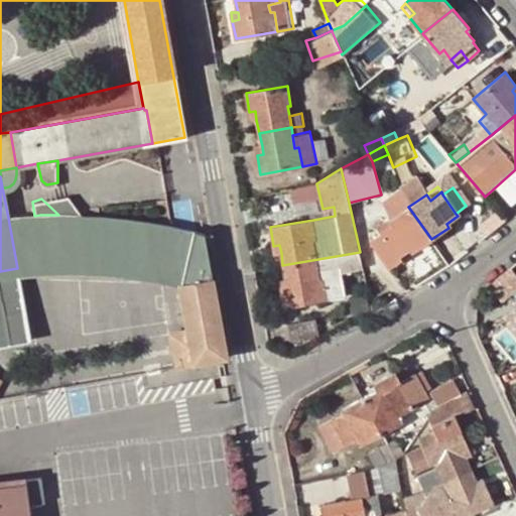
[(334,207),(323,209),(311,211),(313,220),(335,216),(334,207)]
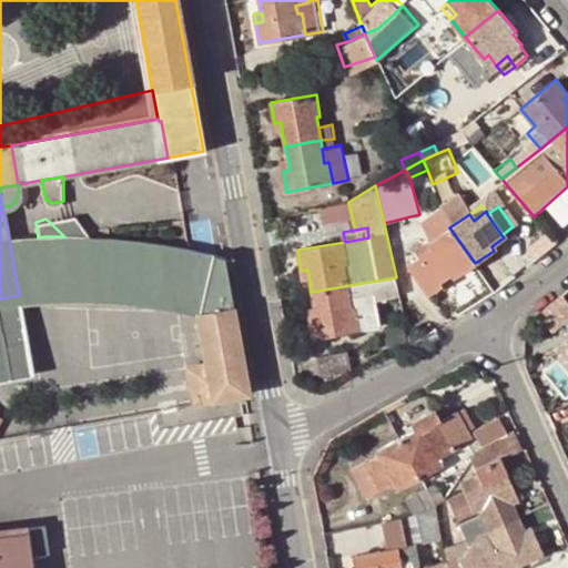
[(455,277),(475,263),(449,227),(429,241),(434,249),(409,265),(432,296),(444,287),(439,282),(452,274),(455,277)]
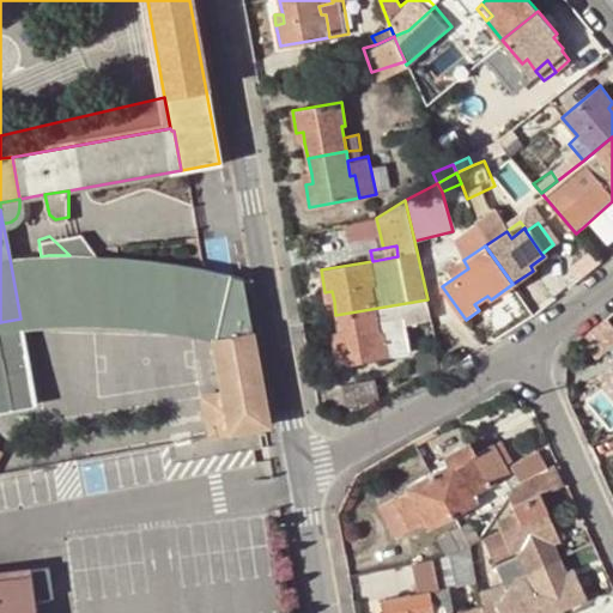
[(590,252),(571,268),(580,279),(600,263),(590,252)]
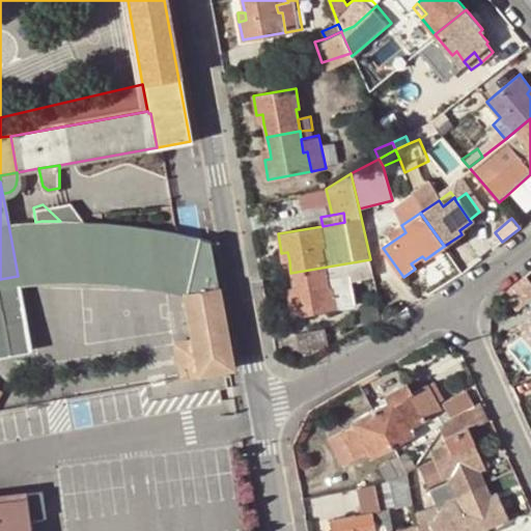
[(182,376),(228,367),(233,367),(207,239),(179,232),(146,227),(109,223),(75,221),(60,221),(42,221),(35,222),(8,224),(18,276),(42,274),(73,274),(106,276),(138,279),(167,284),(182,287),(192,336),(174,340),(182,376)]
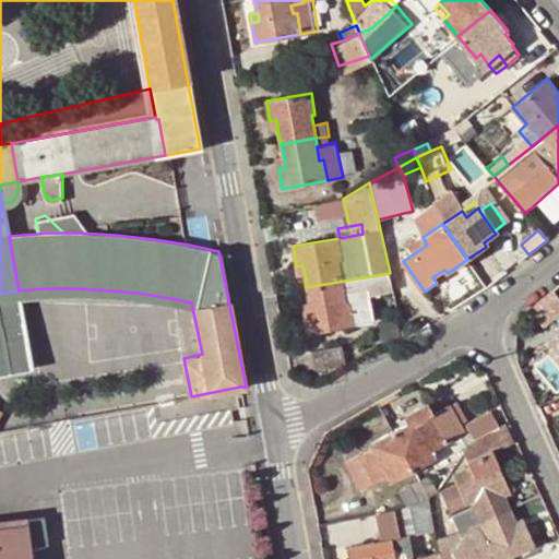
[(393,295),(390,273),(306,287),(309,302),(311,312),(305,313),(308,333),(376,320),(372,298),(393,295)]
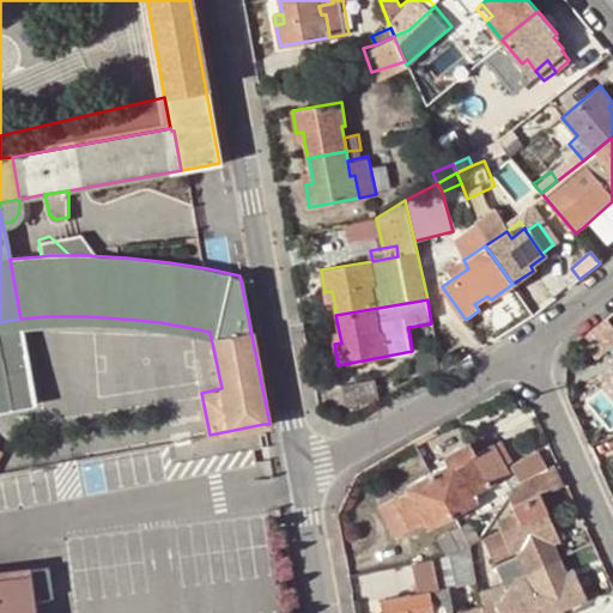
[(0,362),(26,357),(20,319),(0,322),(0,362)]
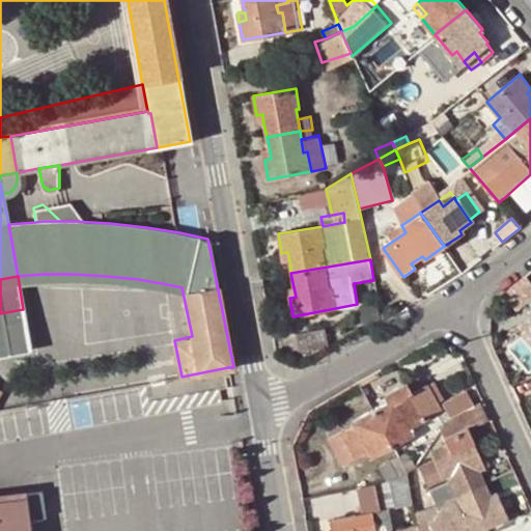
[(296,297),(294,287),(287,288),(289,298),(296,297)]
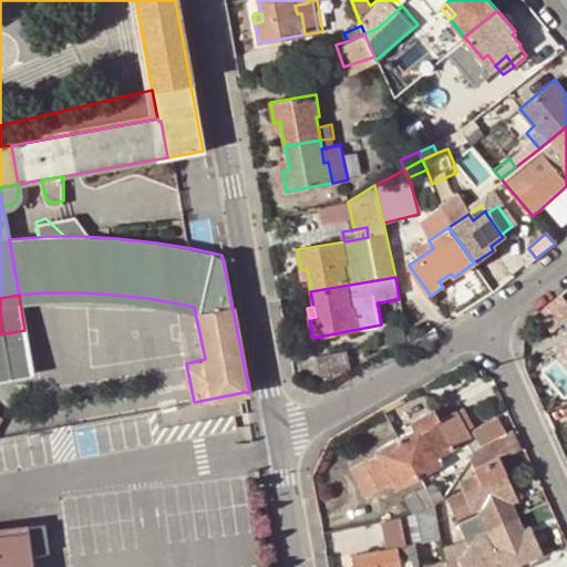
[(318,375),(349,369),(344,351),(315,357),(318,375)]
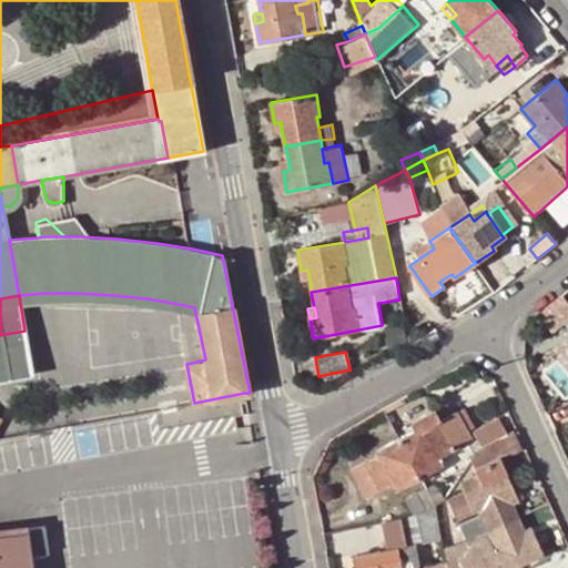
[(464,446),(505,423),(496,407),(467,424),(458,409),(442,419),(424,430),(422,426),(415,429),(399,438),(422,476),(442,465),(449,477),(457,472),(464,446)]
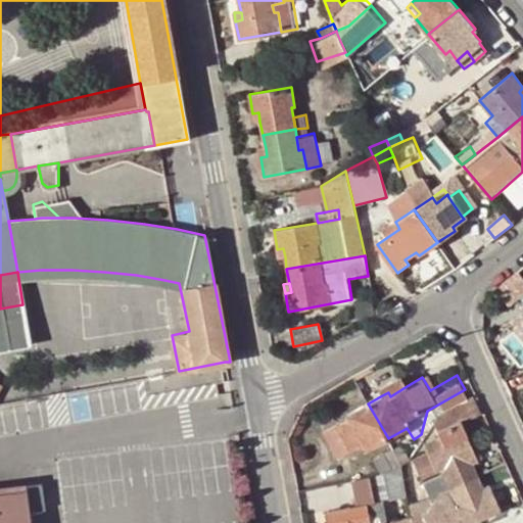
[(390,396),(407,386),(400,375),(377,386),(382,395),(388,392),(390,396)]
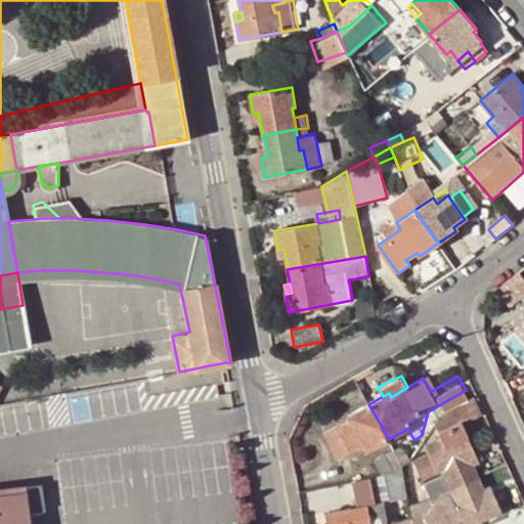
[(480,404),(472,387),(466,390),(428,411),(422,435),(439,427),(442,434),(426,442),(431,452),(467,437),(459,417),(480,404)]
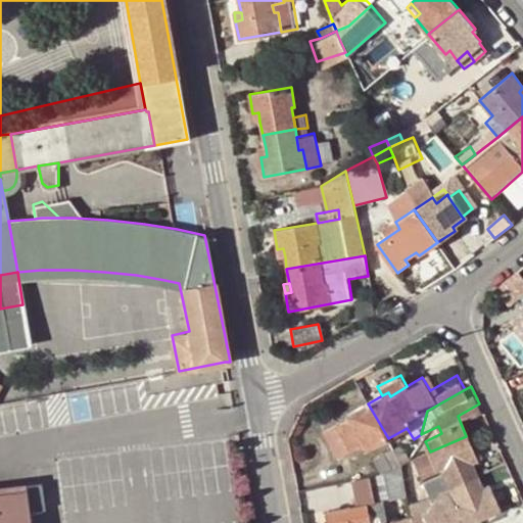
[(388,438),(368,403),(347,415),(349,419),(329,431),(342,454),(363,443),(367,449),(388,438)]
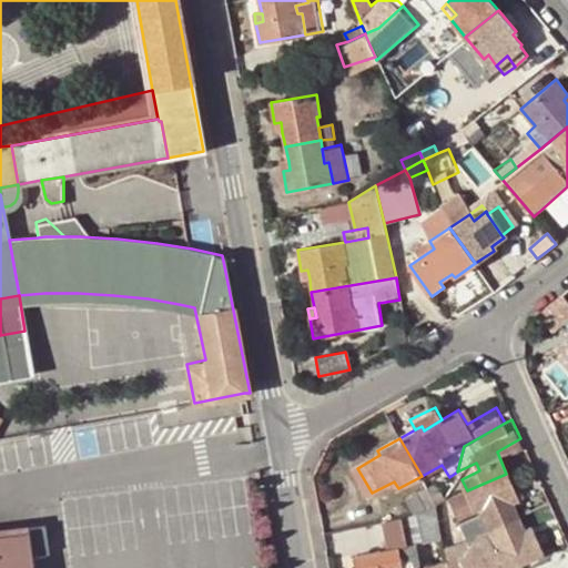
[(515,493),(506,474),(467,490),(449,498),(459,519),(478,513),(487,529),(517,516),(513,505),(508,495),(515,493)]
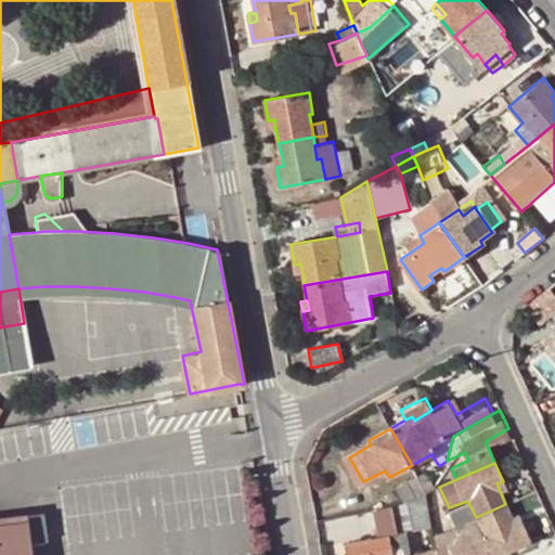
[(433,489),(434,488),(425,473),(417,477),(427,492),(433,489)]
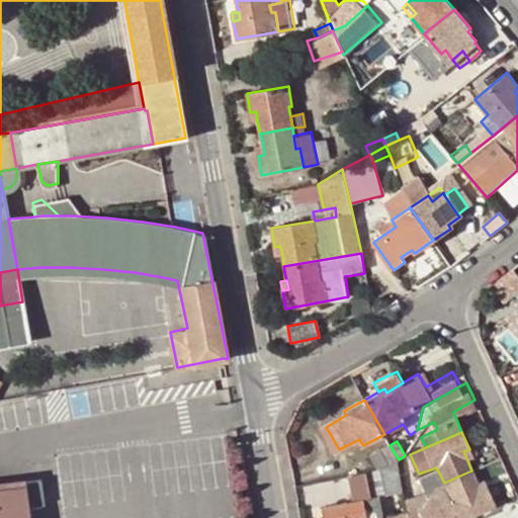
[(399,459),(390,445),(369,456),(377,470),(383,467),(399,459)]
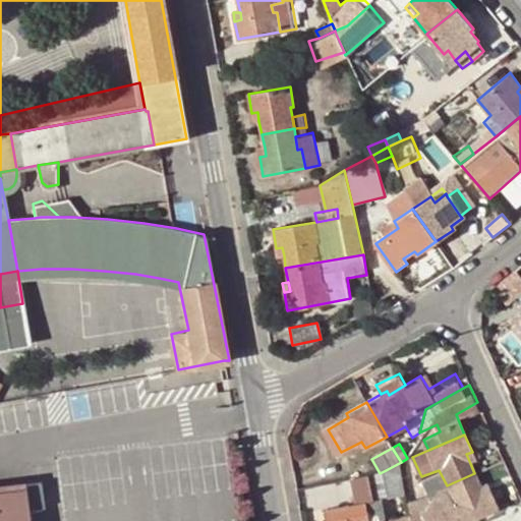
[(466,454),(470,463),(476,460),(472,452),(466,454)]
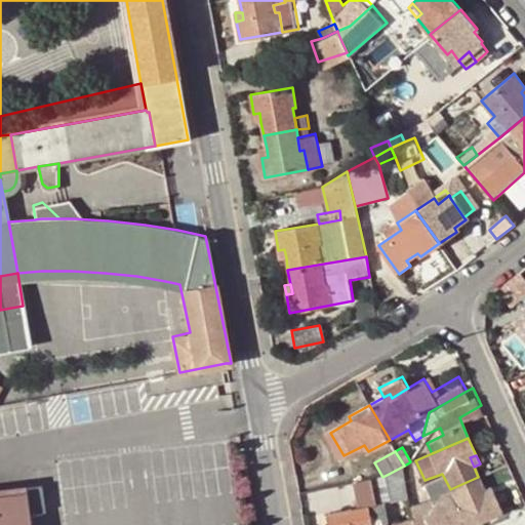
[(409,498),(404,466),(389,474),(394,500),(409,498)]
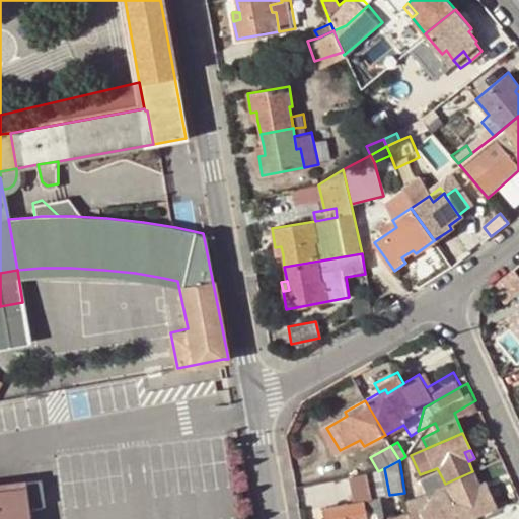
[(312,485),(339,480),(336,464),(310,468),(312,485)]
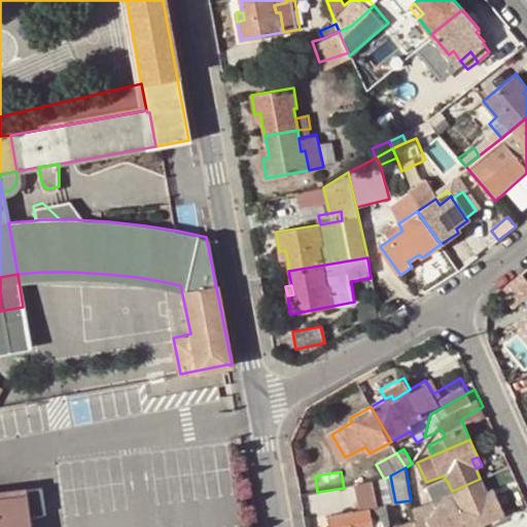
[(415,526),(475,526),(503,515),(495,497),(489,499),(486,491),(480,479),(452,491),(428,513),(413,518),(415,526)]
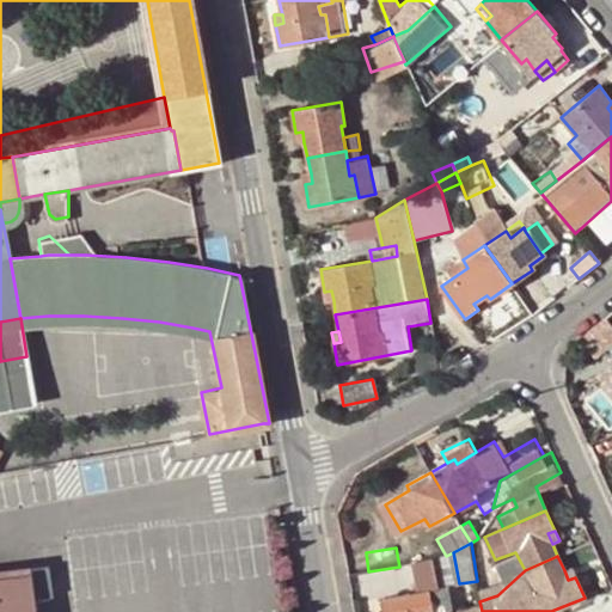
[(571,568),(564,570),(568,580),(575,577),(571,568)]
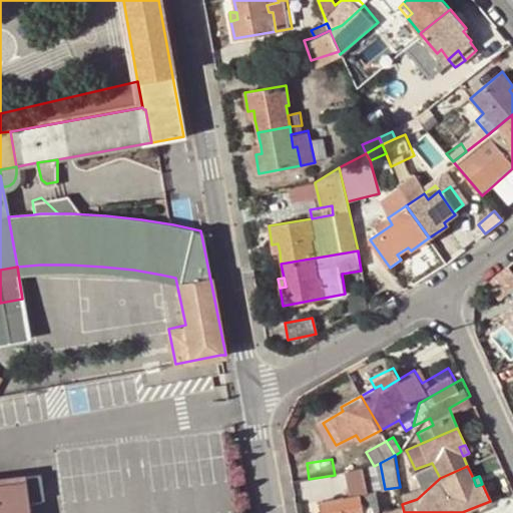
[(0,512),(29,512),(24,478),(0,481),(0,512)]
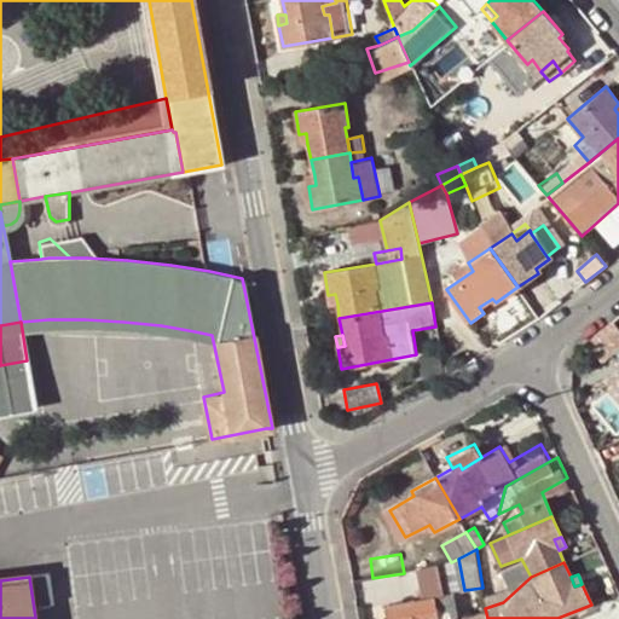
[(445,618),(445,617),(456,613),(453,591),(385,605),(386,618),(445,618)]
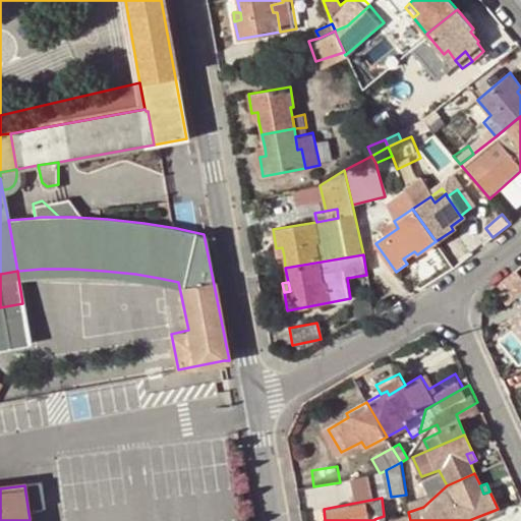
[(421,498),(407,503),(408,512),(423,507),(421,498)]
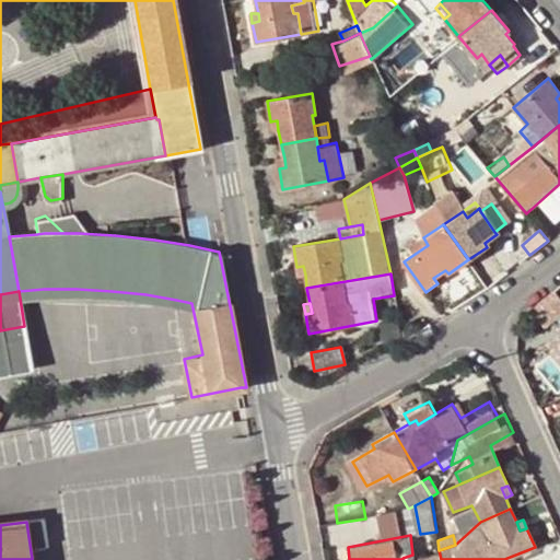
[(441,559),(439,550),(421,556),(422,559),(441,559)]
